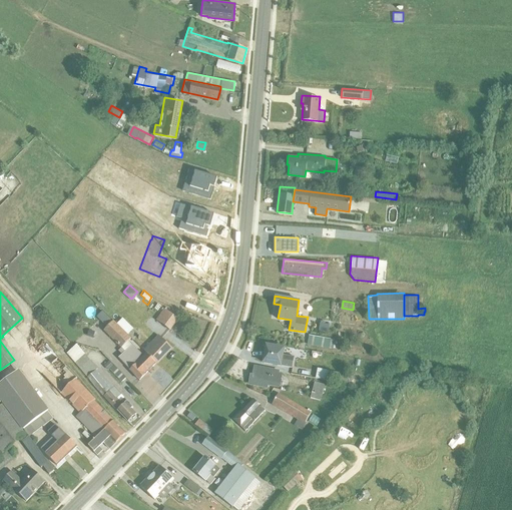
[(163,308),(155,319),(169,329),(177,318),(163,308)]
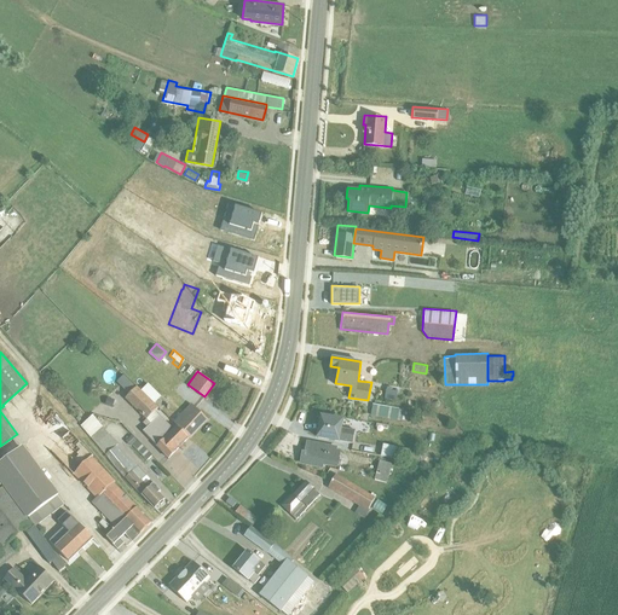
[(137,384),(125,396),(145,417),(142,421),(146,425),(142,430),(167,456),(178,445),(180,447),(185,442),(183,441),(188,435),(175,423),(173,427),(155,408),(157,405),(137,384)]
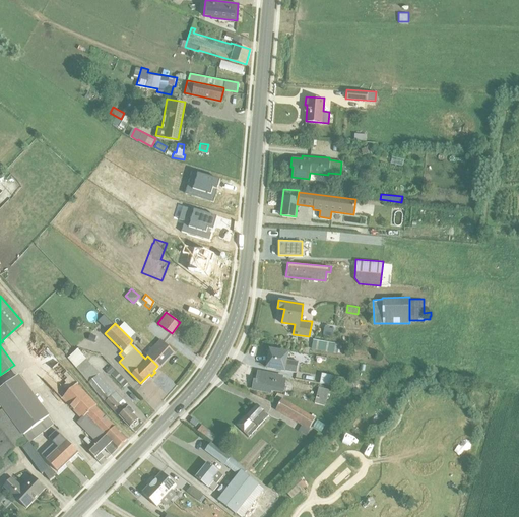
[(324,326),(323,334),(331,335),(332,327),(324,326)]
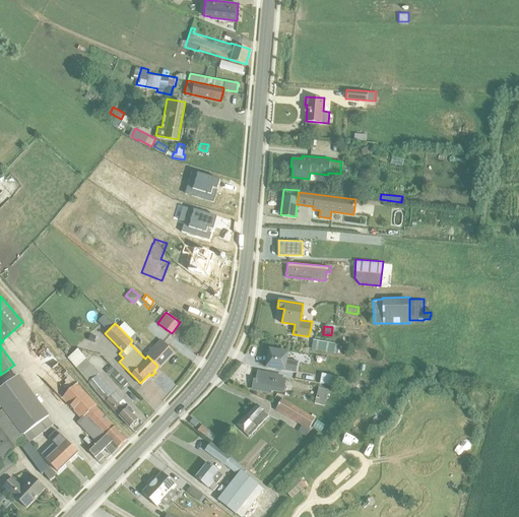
[(159,337),(144,352),(147,356),(157,366),(173,350),(159,337)]
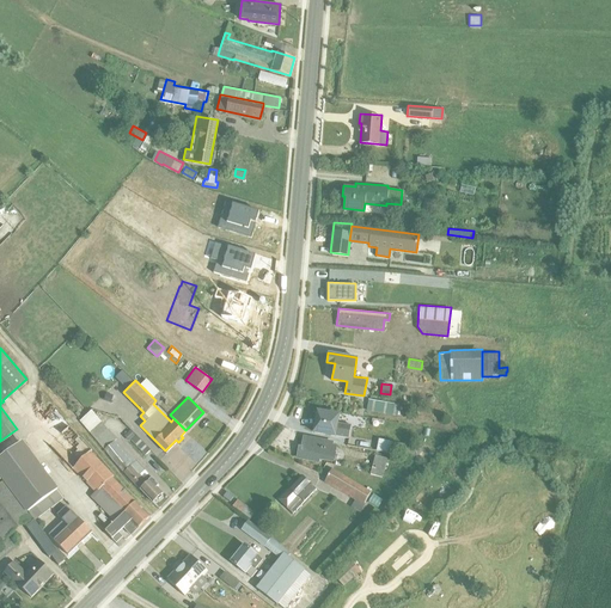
[(367,398),(366,409),(396,415),(398,403),(367,398)]
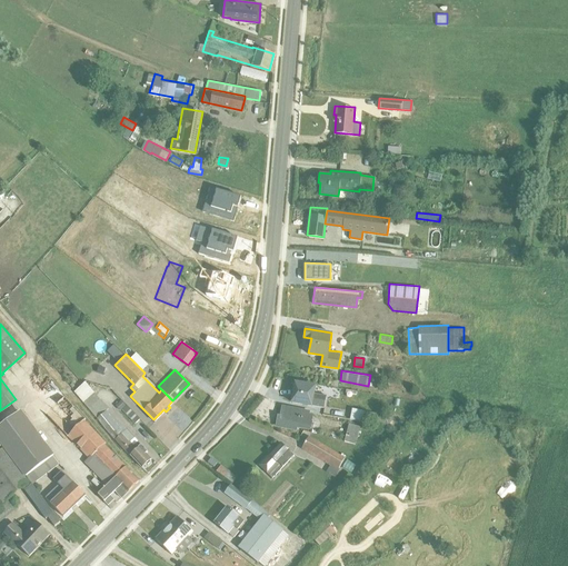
[(73,388),(72,389),(73,389),(127,453),(128,452),(141,466),(145,463),(147,463),(150,460),(149,460),(149,458),(150,457),(145,453),(148,450),(125,425),(125,426),(108,406),(107,407),(98,396),(85,379),(73,388)]
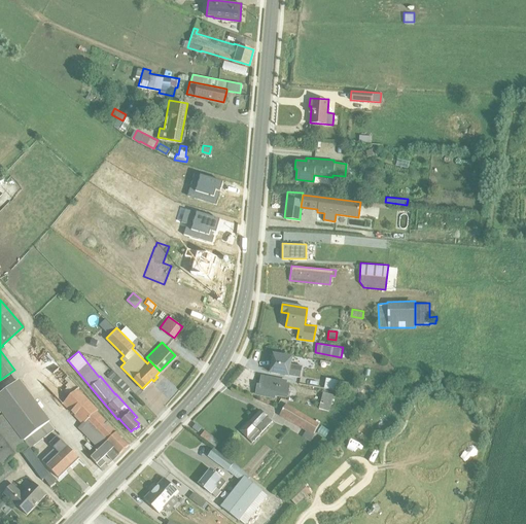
[(273,353),(270,371),(300,377),(302,365),(291,363),(292,357),(273,353)]
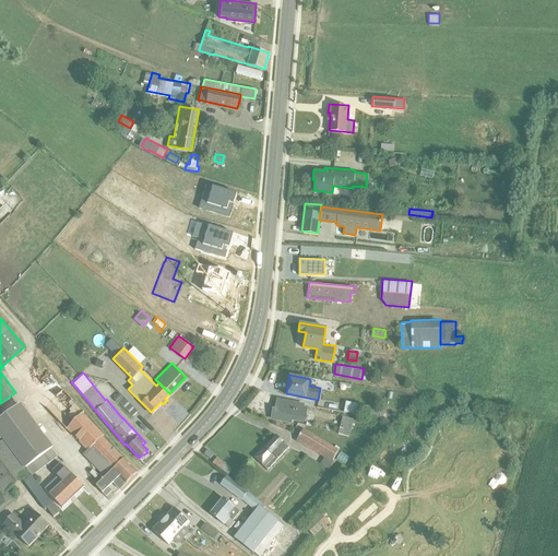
[(63,388),(44,405),(64,427),(66,427),(86,449),(82,452),(104,474),(95,484),(105,494),(111,488),(107,485),(113,481),(119,487),(137,470),(121,456),(102,435),(104,433),(82,411),(83,410),(63,388)]
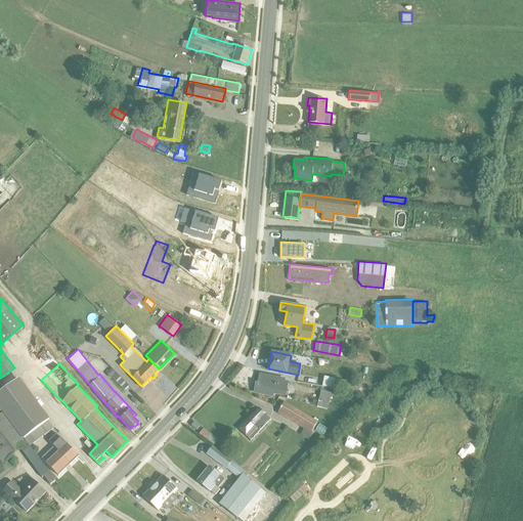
[(112,366),(106,372),(111,376),(112,376),(124,388),(128,384),(112,366)]
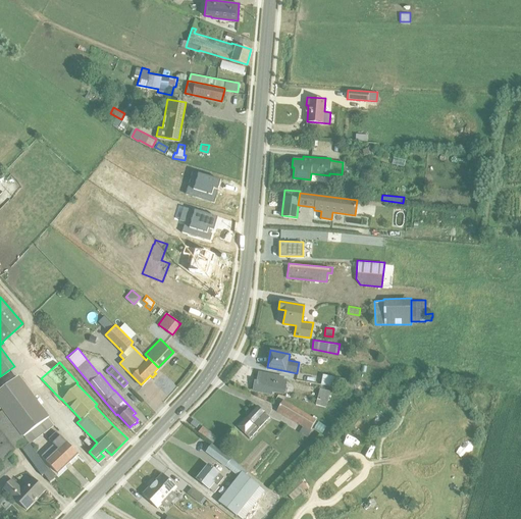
[(255,380),(253,390),(272,393),(272,392),(283,394),(287,379),(283,378),(283,376),(264,373),(259,372),(257,381),(255,380)]
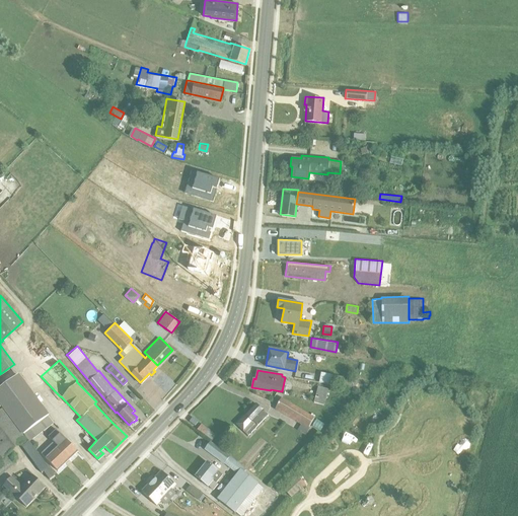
[(320,371),(318,381),(350,387),(352,377),(320,371)]
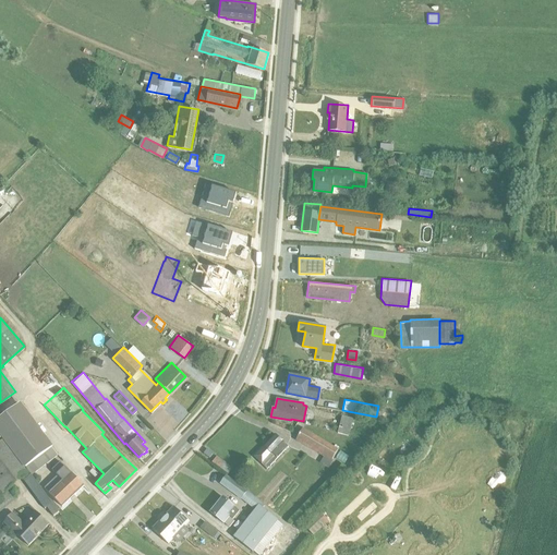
[(0,430),(28,469),(36,475),(56,457),(51,453),(53,451),(16,403),(0,414),(0,430)]
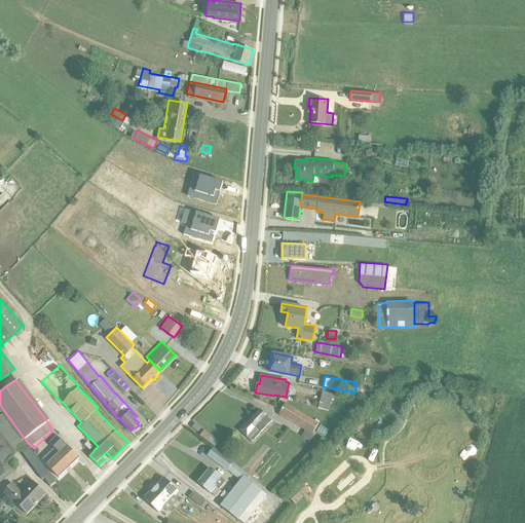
[(322,390),(317,407),(328,410),(332,394),(322,390)]
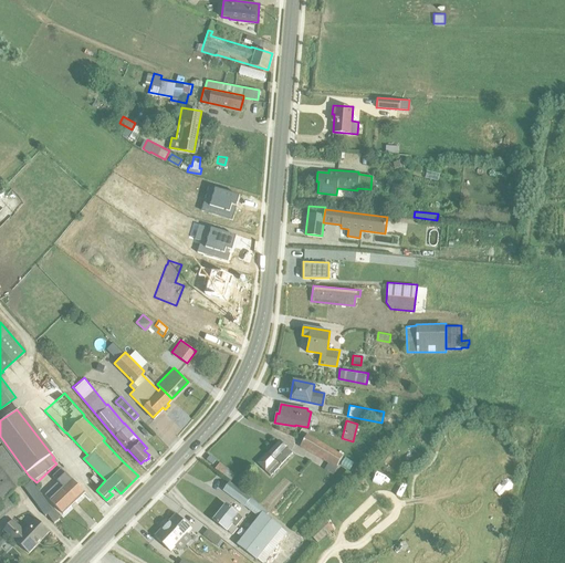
[(306,434),(299,446),(328,461),(336,465),(343,454),(306,434)]
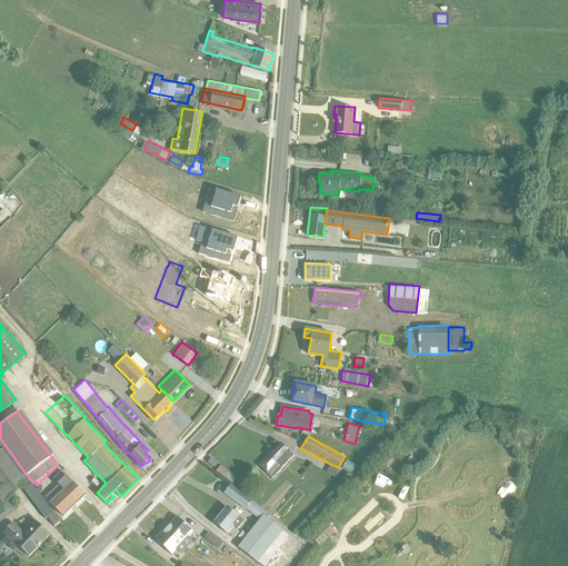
[(280,442),(259,464),(271,476),(294,454),(280,442)]
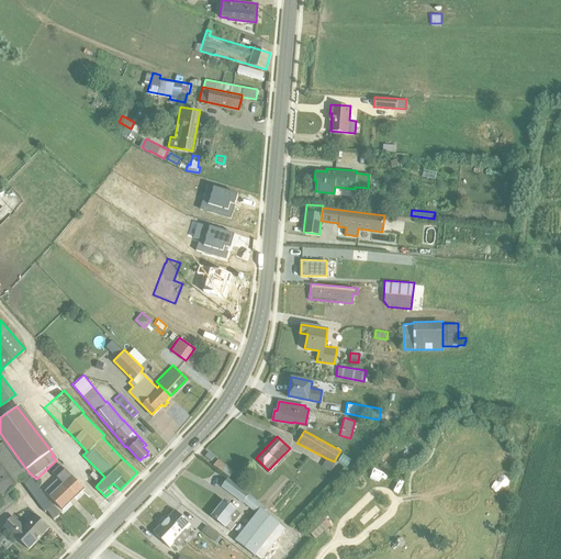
[(3,440),(0,442),(0,496),(29,474),(3,440)]
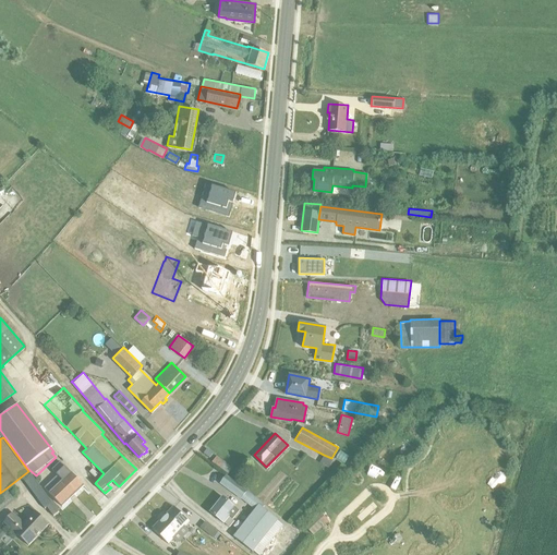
[(339,448),(335,456),(343,461),(348,454),(339,448)]
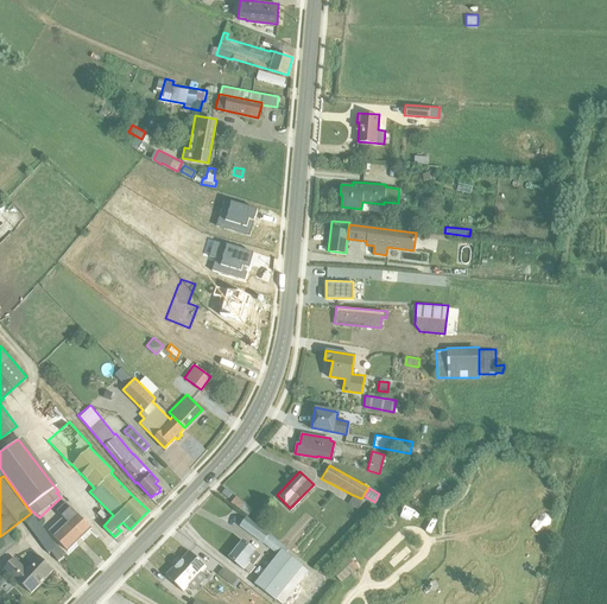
[(353,495),(348,502),(358,508),(362,498),(361,498),(353,495)]
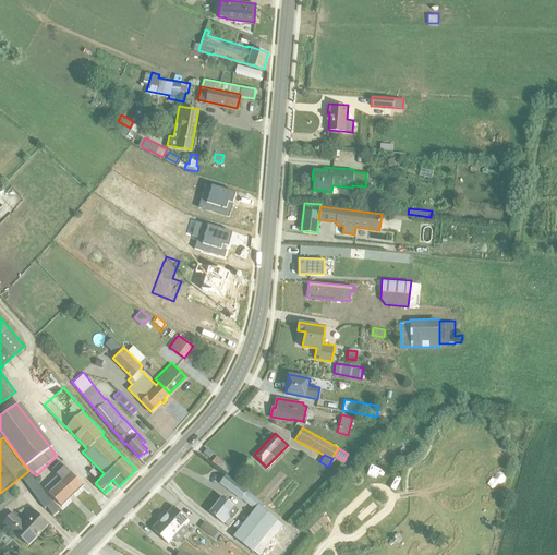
[(55,475),(50,480),(69,497),(83,484),(61,461),(52,469),(59,475),(57,478),(55,475)]
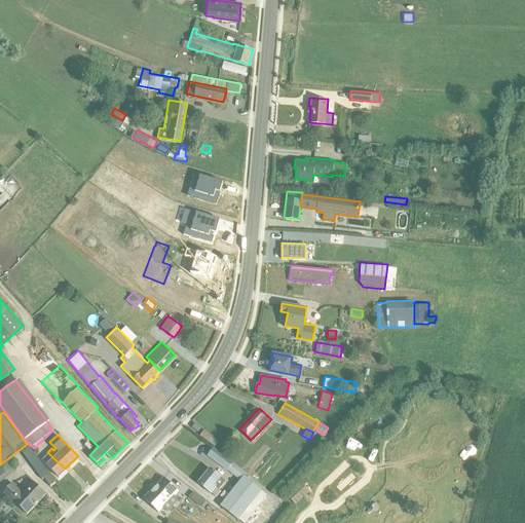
[(28,445),(22,451),(41,478),(43,476),(49,485),(54,480),(28,445)]
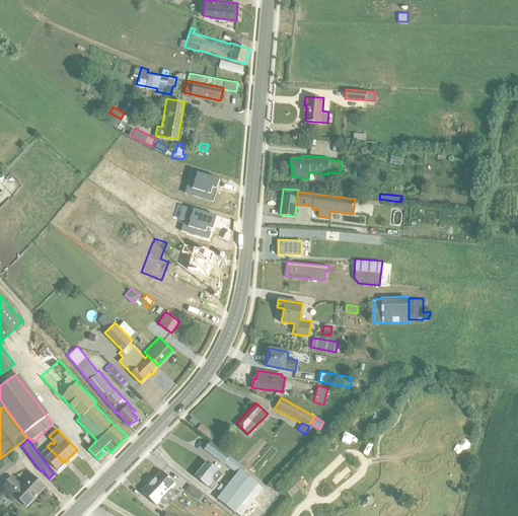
[(210,441),(205,447),(236,472),(217,497),(240,515),(263,487),(242,470),(244,467),(210,441)]
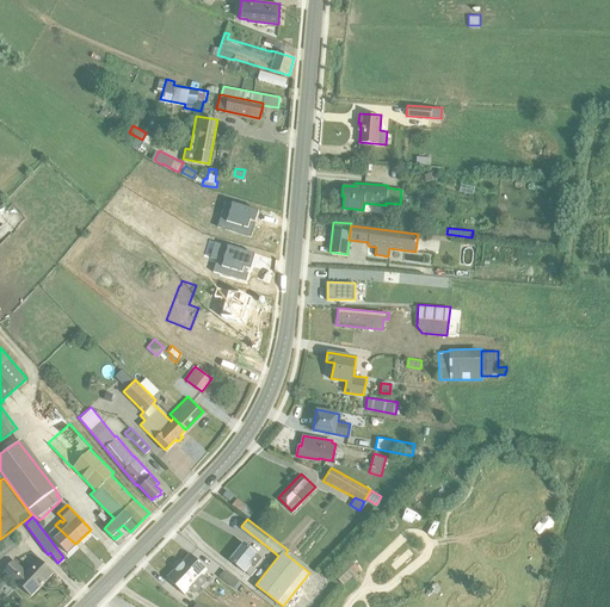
[(55,525),(48,531),(67,551),(75,544),(55,525)]
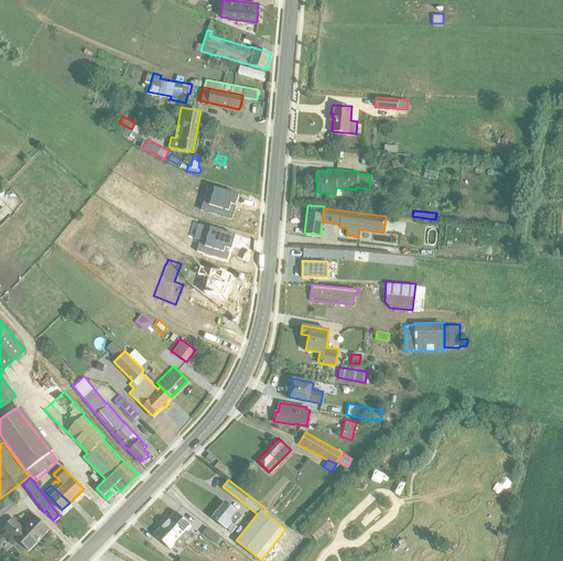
[(10,493),(0,499),(0,515),(18,502),(10,493)]
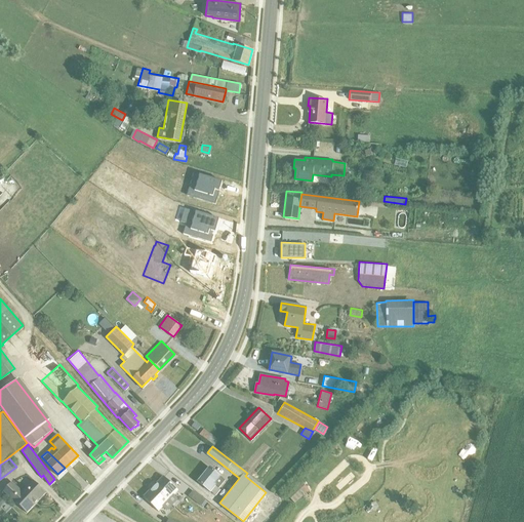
[(209,466),(197,481),(210,491),(215,484),(218,485),(224,478),(209,466)]
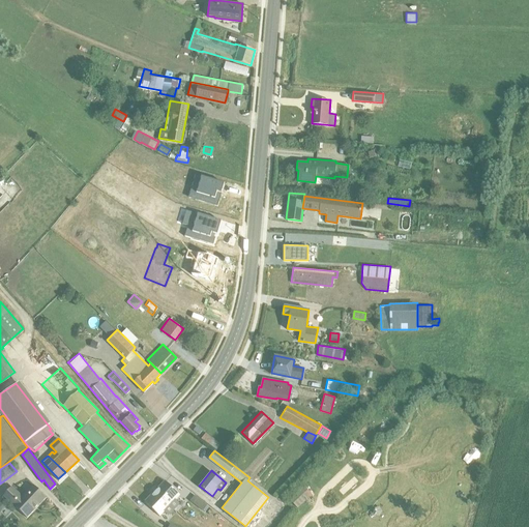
[(165,479),(155,491),(174,508),(179,503),(176,499),(180,495),(165,479)]
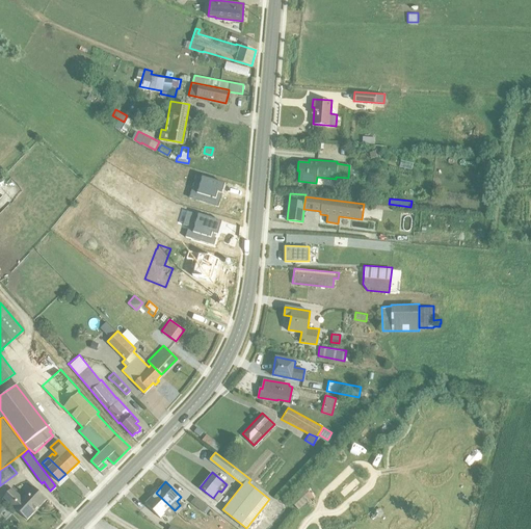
[(11,486),(3,496),(26,518),(46,497),(32,484),(22,496),(11,486)]
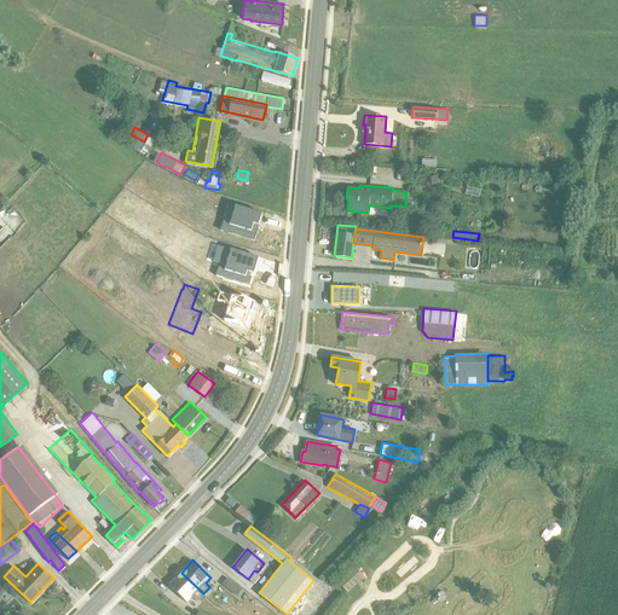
[(351,568),(338,581),(347,591),(361,579),(362,579),(364,576),(353,566),(350,568),(351,568)]
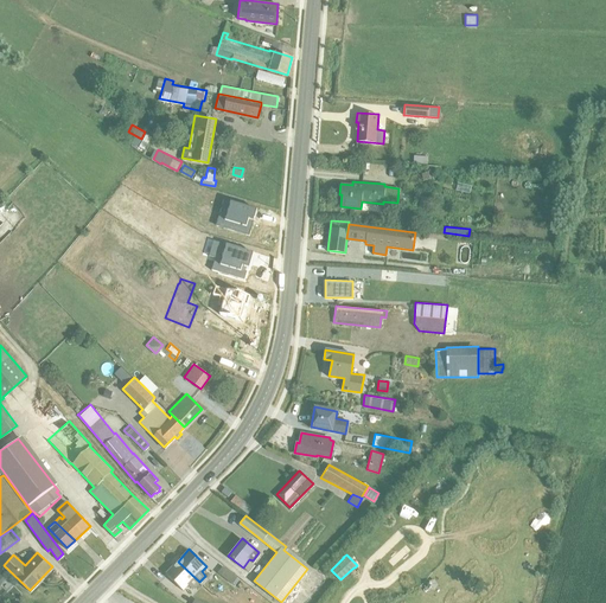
[(178,562),(166,572),(183,590),(187,585),(192,589),(199,582),(178,562)]
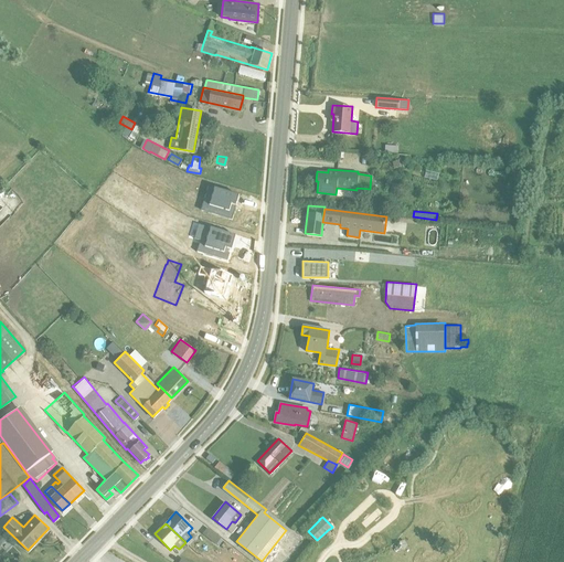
[(208,527),(202,532),(215,543),(216,542),(217,544),(222,540),(220,538),(220,537),(208,527)]
